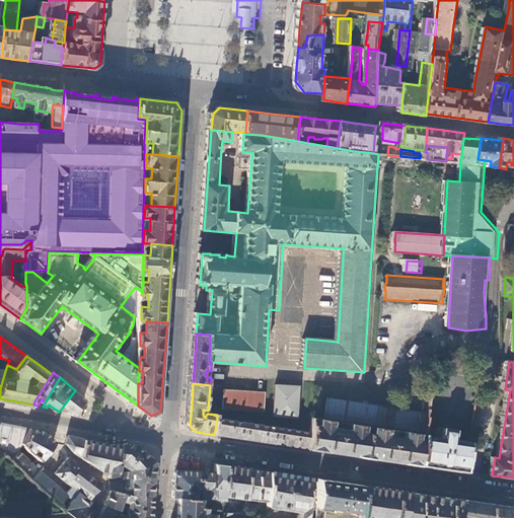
[(301,419),(303,388),(280,387),(278,418),(301,419)]
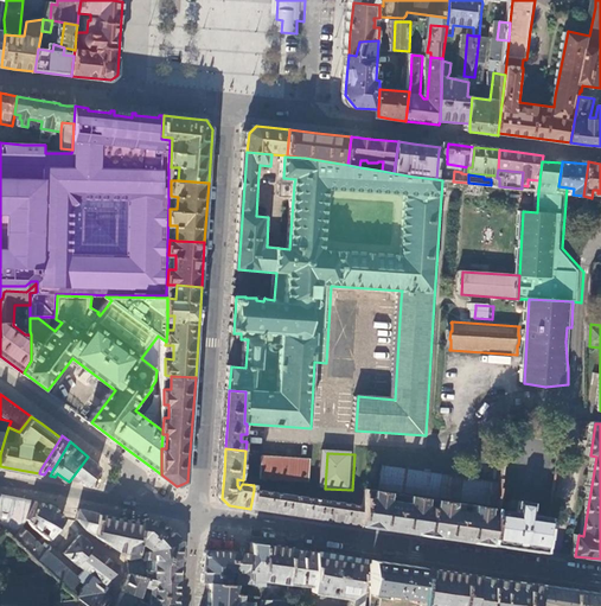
[(91,488),(104,470),(93,460),(88,457),(70,480),(77,482),(88,484),(91,488)]
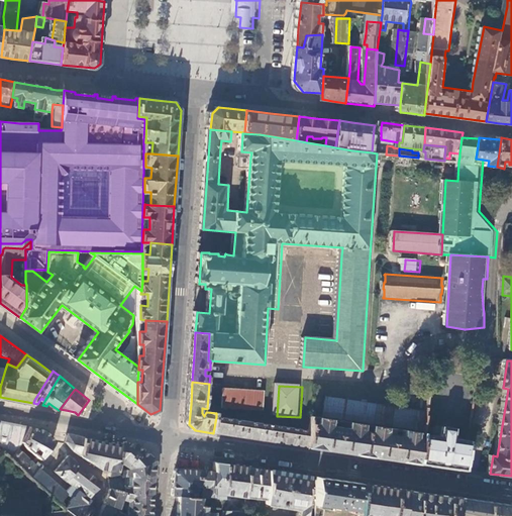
[(267,412),(269,392),(227,390),(225,409),(267,412)]
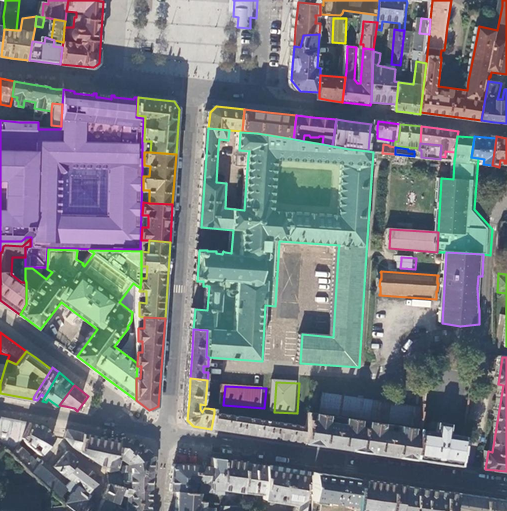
[(421,427),(423,407),(326,393),(323,413),(421,427)]
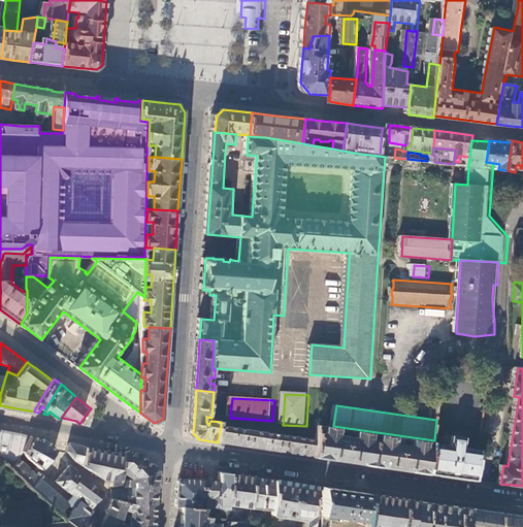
[(320,440),(221,426),(218,442),(234,445),(302,454),(318,457),(320,440)]
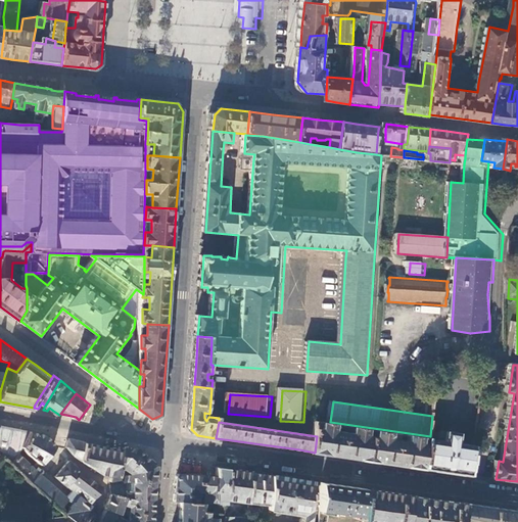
[(317,436),(315,453),(342,457),(372,461),(375,437),(370,436),(372,429),(357,427),(356,433),(337,431),(338,425),(326,423),(325,430),(318,429),(317,436)]
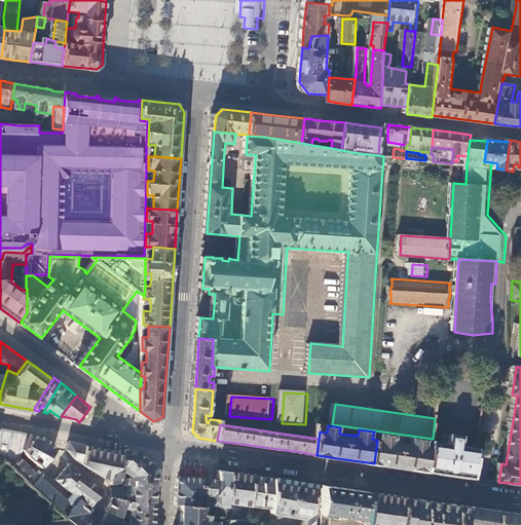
[(26,452),(34,436),(9,430),(7,429),(0,428),(0,453),(28,481),(36,472),(22,458),(26,452)]
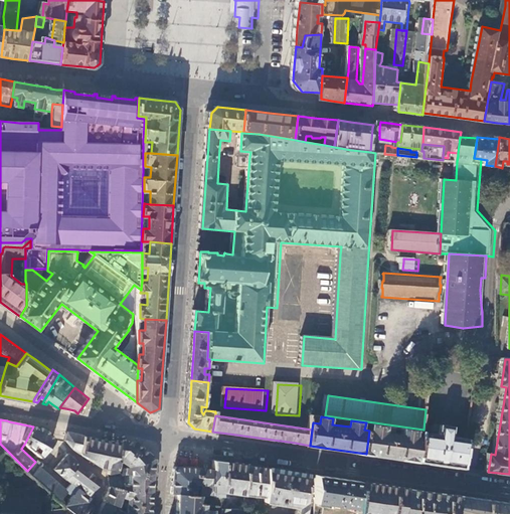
[(369,431),(366,454),(394,458),(420,462),(425,439),(419,438),(420,431),(406,429),(405,435),(388,433),(389,426),(374,424),(374,431),(369,431)]
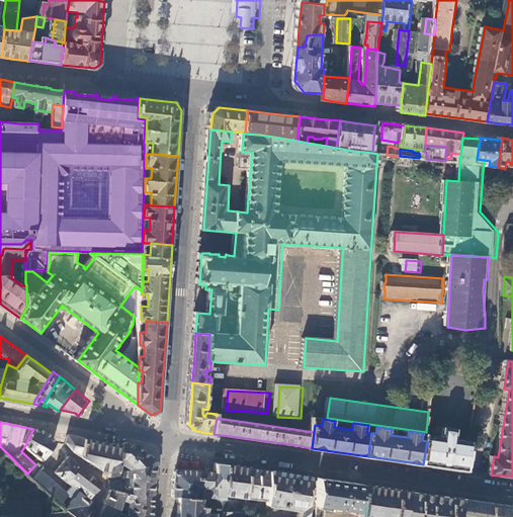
[(428,435),(427,441),(423,464),(444,467),(468,471),(473,442),(464,441),(456,439),(457,432),(456,429),(446,428),(444,430),(443,437),(428,435)]
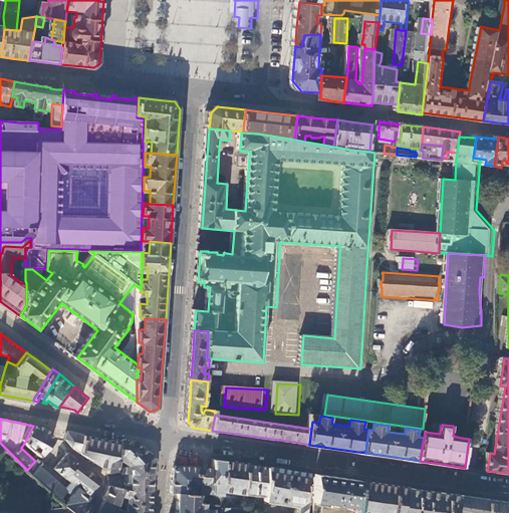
[(40,427),(33,426),(25,442),(43,457),(57,439),(47,428),(40,427)]
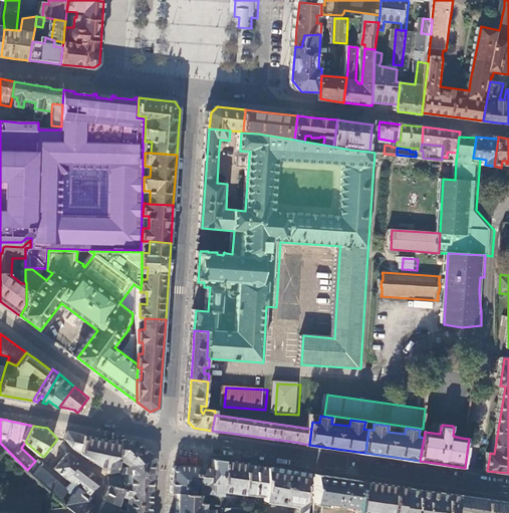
[(83,454),(87,437),(75,434),(61,431),(77,449),(83,454)]
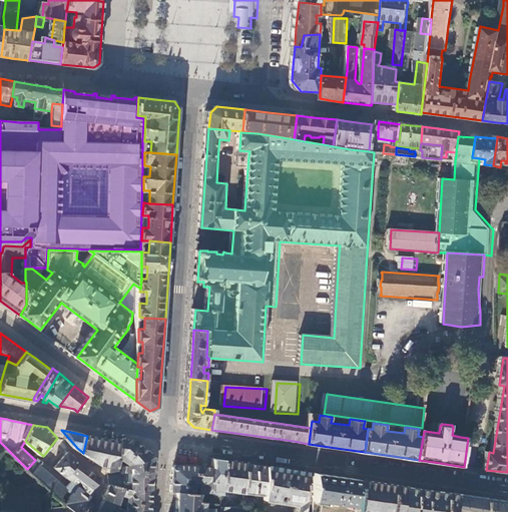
[(119,470),(121,461),(133,445),(107,440),(87,436),(83,453),(102,465),(112,467),(111,472),(119,470)]
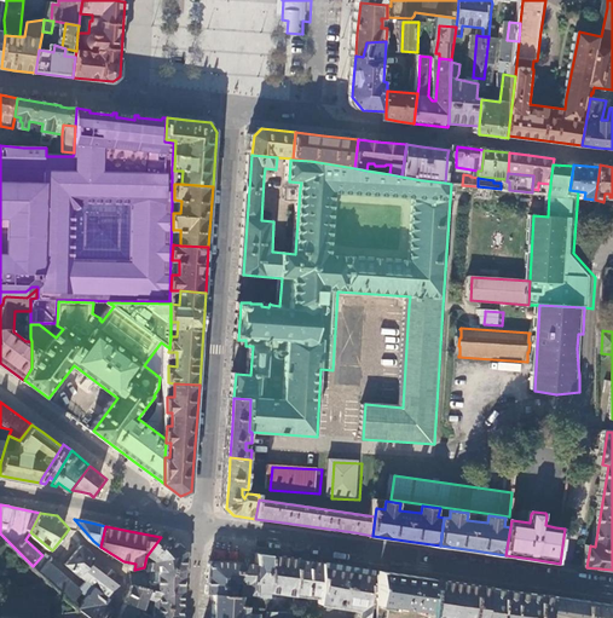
[(171,555),(186,549),(173,538),(165,532),(161,537),(146,556),(155,564),(171,559),(171,555)]
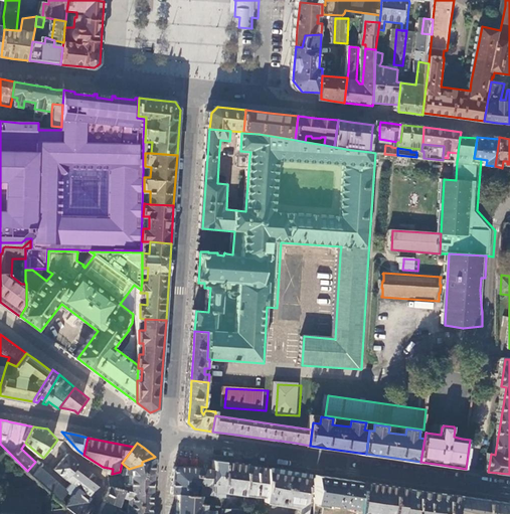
[(74,496),(66,506),(77,513),(94,513),(95,512),(97,510),(89,504),(93,499),(91,497),(104,482),(70,455),(57,470),(73,484),(68,491),(43,470),(35,462),(27,471),(42,485),(47,489),(62,502),(69,493),(74,496)]
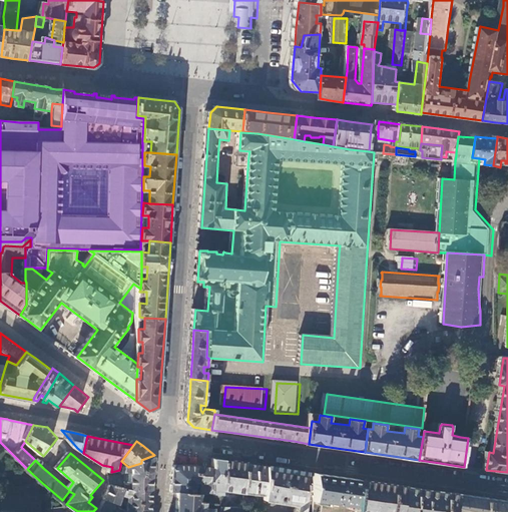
[(135,474),(156,474),(156,466),(156,458),(154,455),(141,460),(141,463),(128,467),(128,474),(135,474)]
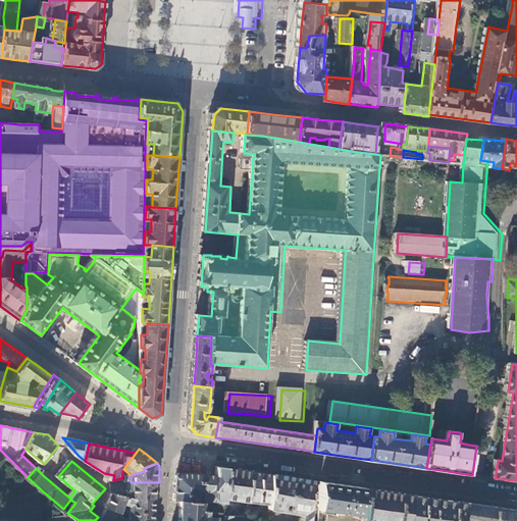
[(212,475),(204,474),(203,492),(207,492),(206,503),(212,503),(212,502),(219,502),(219,504),(228,505),(228,500),(229,500),(231,468),(225,467),(219,466),(219,475),(212,475)]
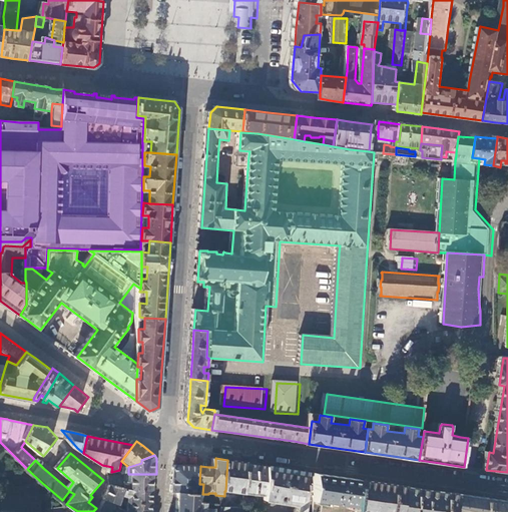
[(237,461),(227,460),(225,491),(245,494),(247,463),(237,461)]
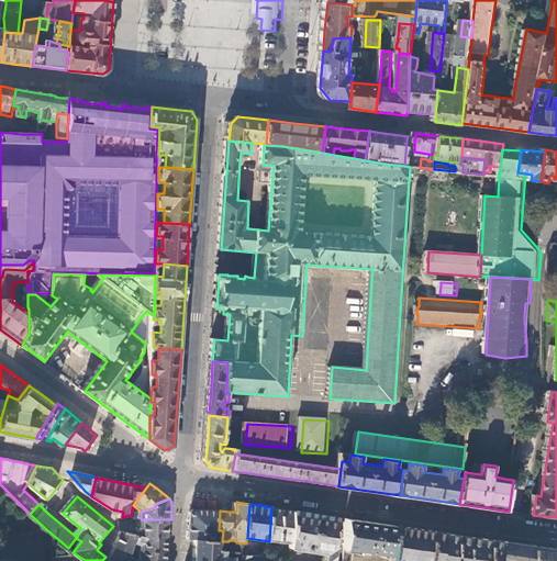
[(281,508),(271,507),(269,541),(269,547),(274,548),(274,541),(289,542),(288,547),(287,546),(287,553),(292,553),(293,548),(293,542),(292,542),(294,511),(281,508)]
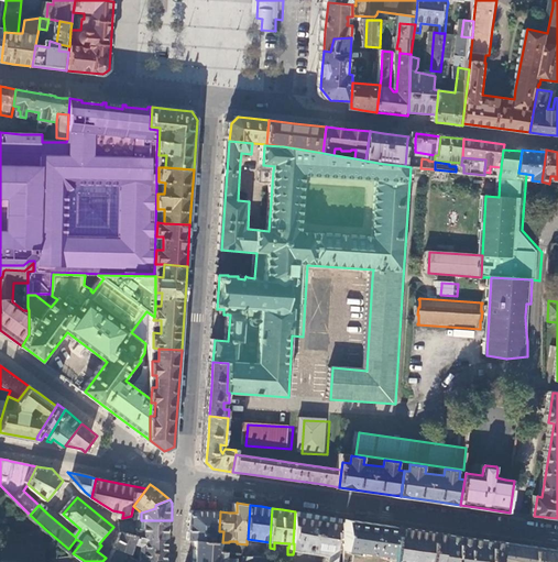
[(192,541),(197,541),(218,542),(218,531),(219,531),(220,511),(208,511),(197,510),(194,514),(192,541)]
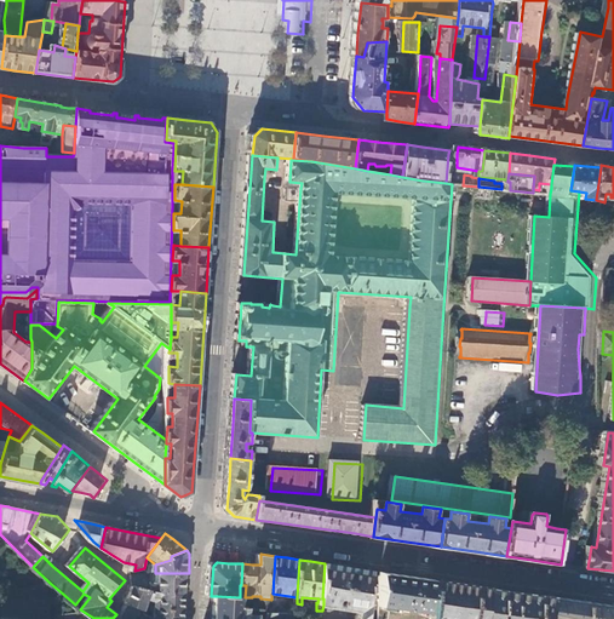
[(330,565),(325,563),(322,599),(323,599),(323,605),(362,611),(360,618),(369,618),(372,571),(344,567),(330,565)]
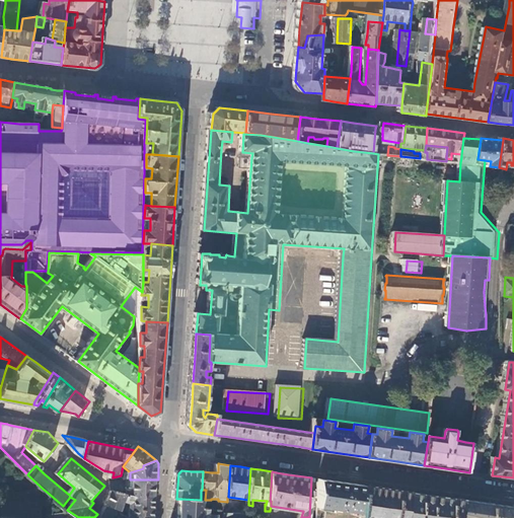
[(134,497),(157,498),(157,489),(158,479),(137,479),(136,490),(134,493),(130,493),(129,496),(130,497),(134,497)]
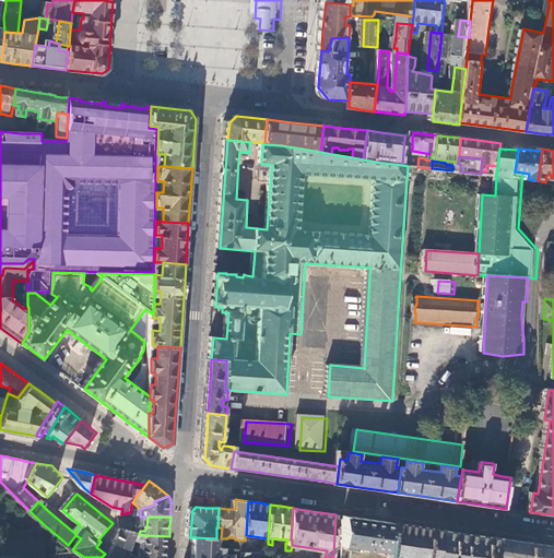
[(391,557),(395,523),(382,522),(346,517),(345,546),(353,547),(351,557),(391,557)]
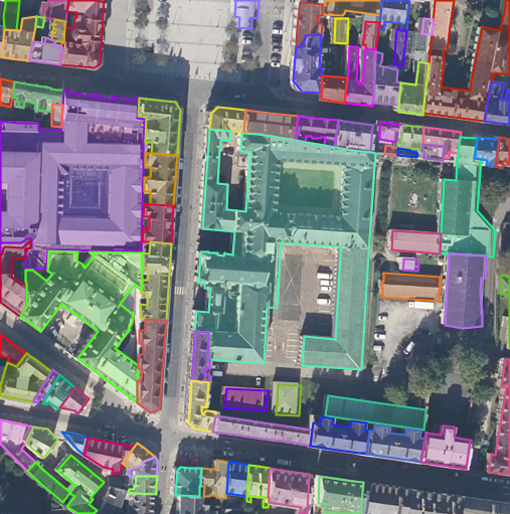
[(405,513),(409,489),(381,485),(363,482),(360,513),(405,513)]
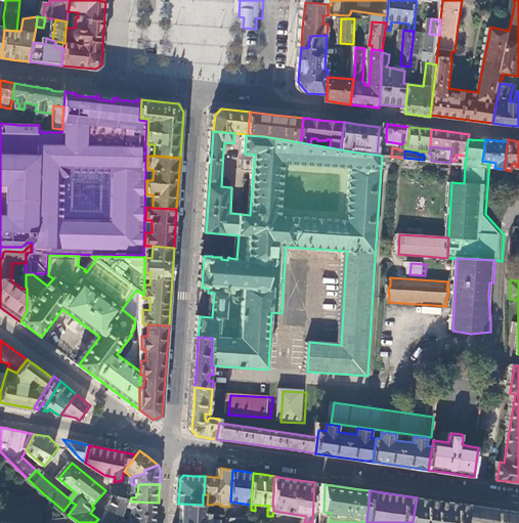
[(45,522),(48,497),(43,493),(0,504),(0,522),(45,522)]
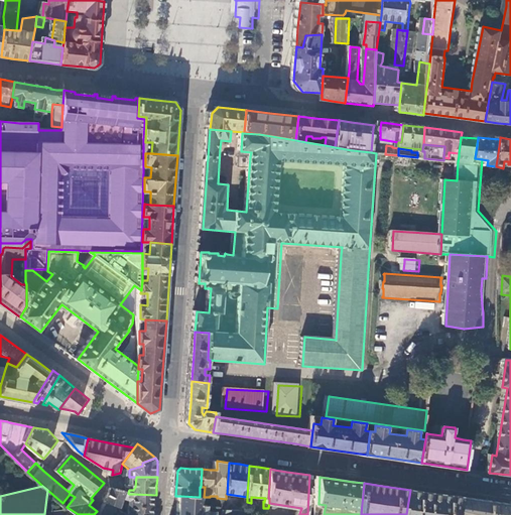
[(155,514),(156,505),(156,495),(133,494),(132,495),(129,495),(129,494),(128,493),(113,489),(113,490),(107,504),(121,510),(121,509),(125,500),(132,501),(132,514),(155,514)]
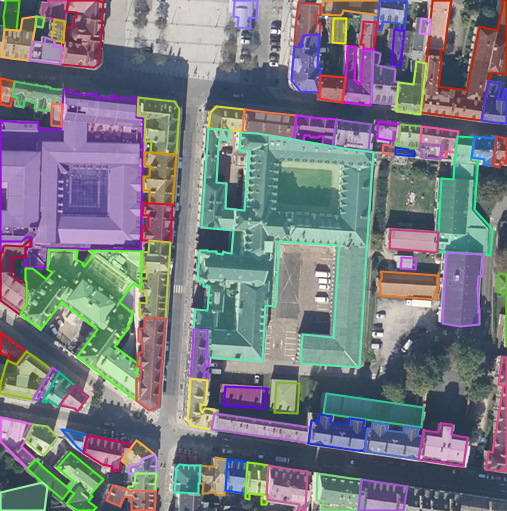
[(454,510),(459,493),(430,489),(407,486),(403,510),(454,510)]
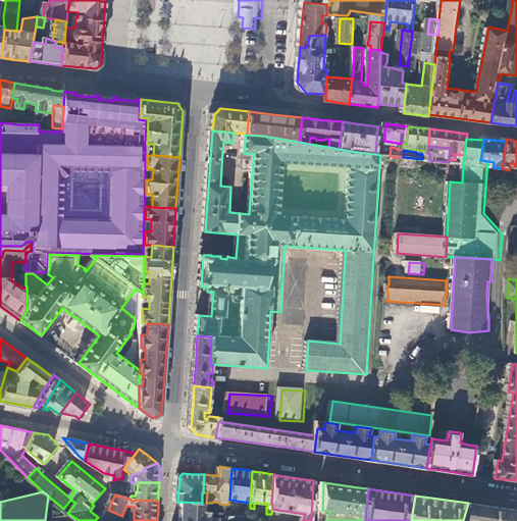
[(217,520),(217,519),(209,518),(210,511),(205,511),(205,503),(202,503),(183,502),(182,513),(181,520),(217,520)]
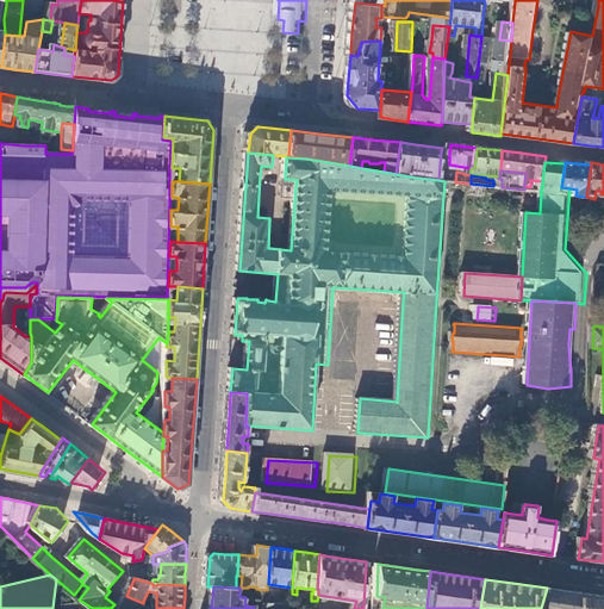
[(603,595),(547,588),(541,608),(603,608),(603,595)]
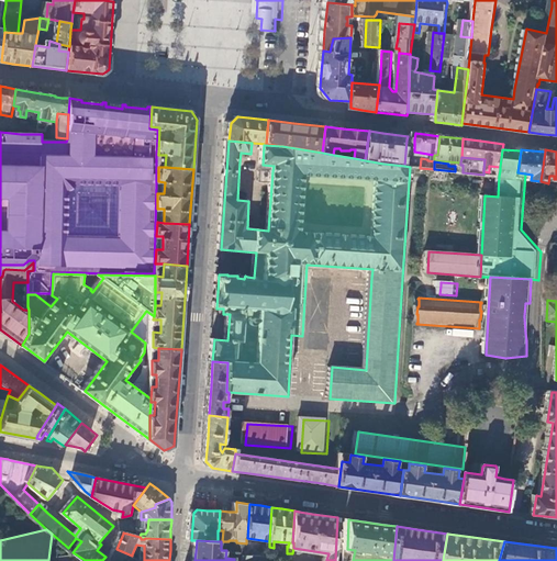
[(142,560),(132,554),(132,556),(117,549),(113,556),(109,552),(106,557),(103,559),(106,560),(127,560),(142,560)]
